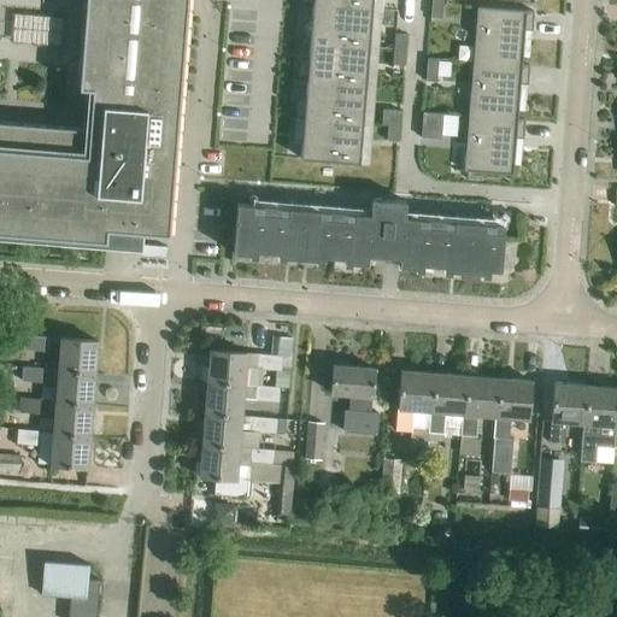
[(84,0),(78,88),(90,89),(88,129),(0,122),(0,233),(130,244),(131,231),(168,235),(186,0),(84,0)]
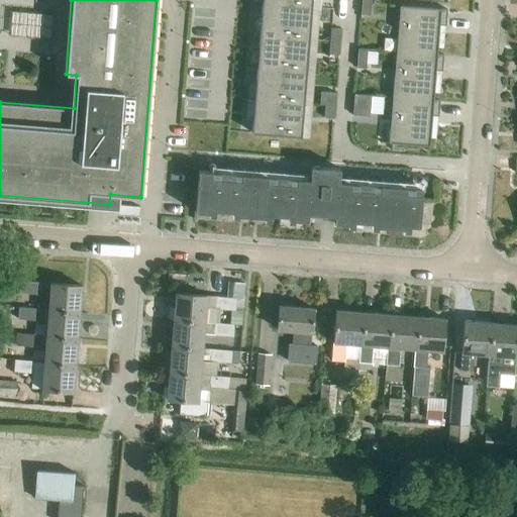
[(256,0),(263,0),(262,5),(311,9),(319,10),(319,0),(256,0)]
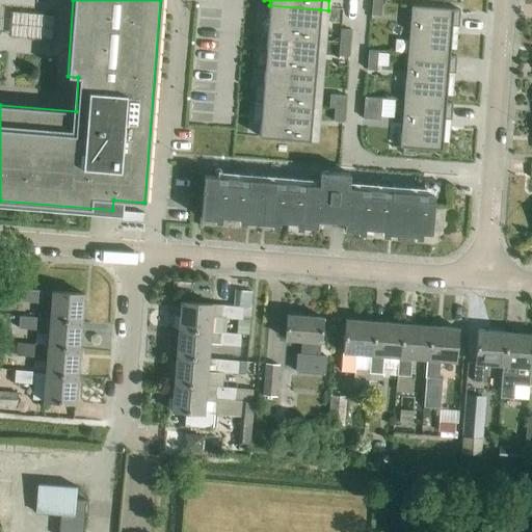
[(380,17),(381,0),(371,0),(370,16),(380,17)]
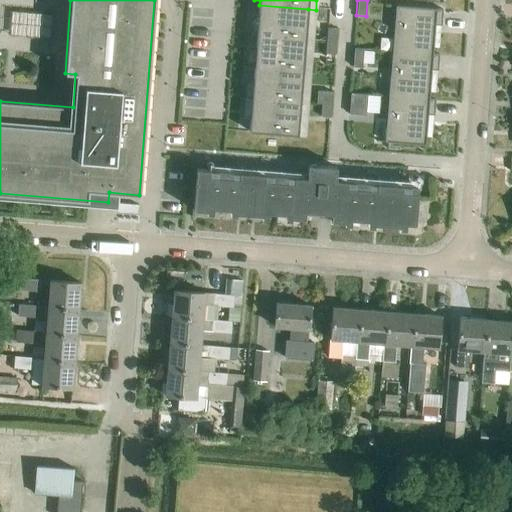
[(259,5),(257,37),(306,41),(308,9),(259,5)]
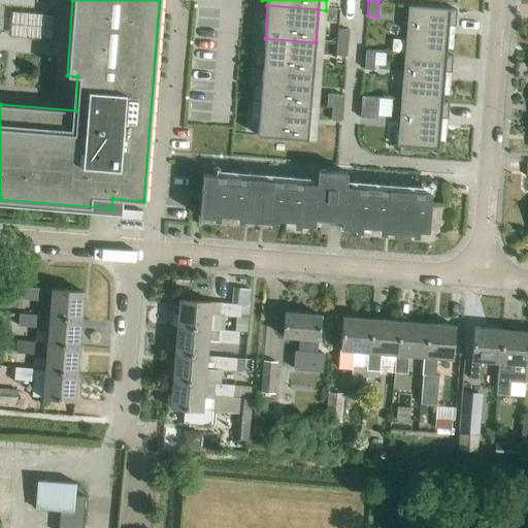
[(410,6),(406,54),(449,57),(451,26),(457,26),(459,10),(410,6)]
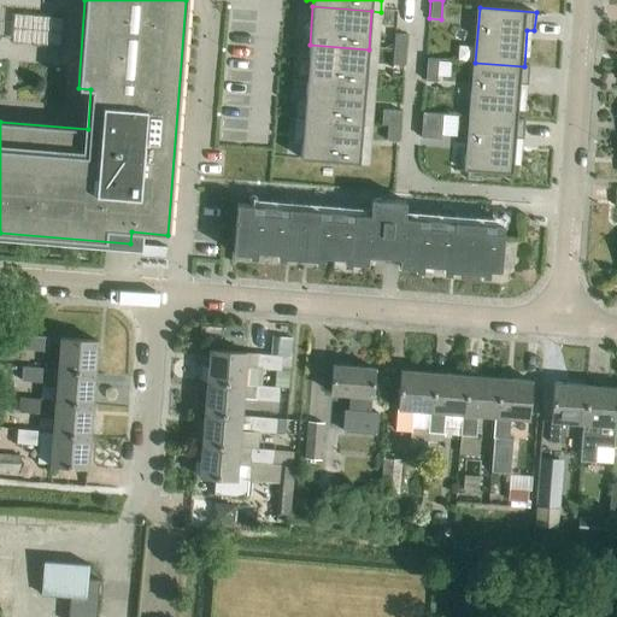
[(405,36),(397,35),(394,35),(393,50),(404,51),(405,36)]
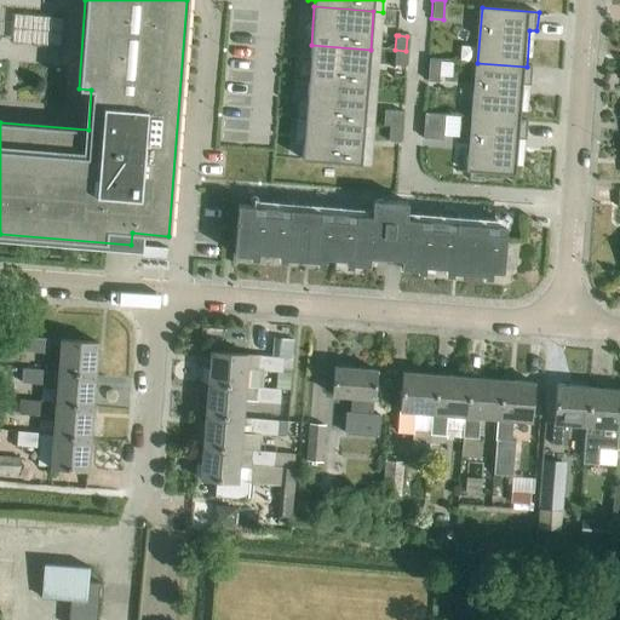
[(311,45),(308,82),(367,87),(371,50),(311,45)]
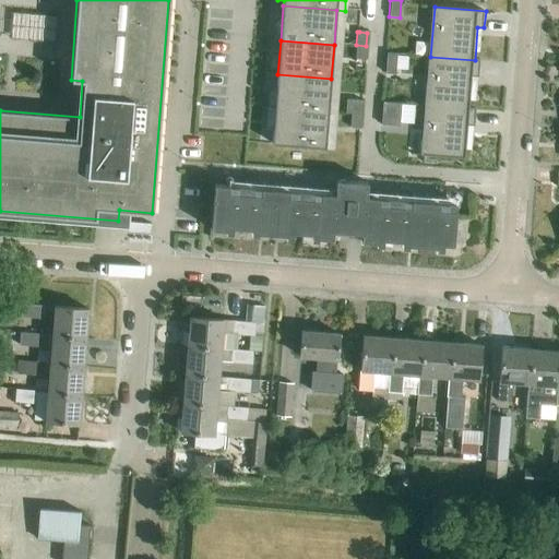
[(365,60),(366,46),(356,45),(355,59),(365,60)]
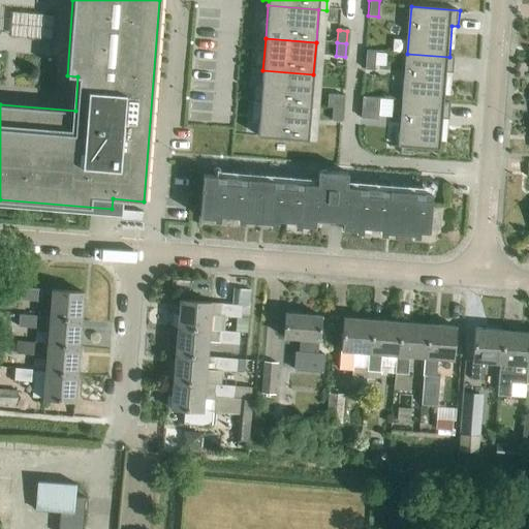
[(373,70),(375,51),(366,51),(365,69),(373,70)]
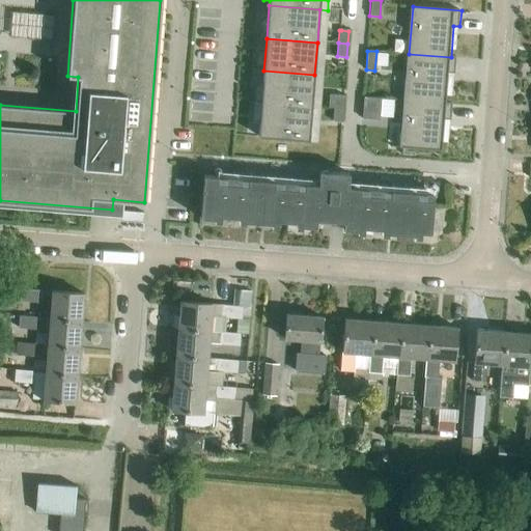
[(409,54),(404,101),(447,104),(449,73),(456,74),(457,58),(451,57),(409,54)]
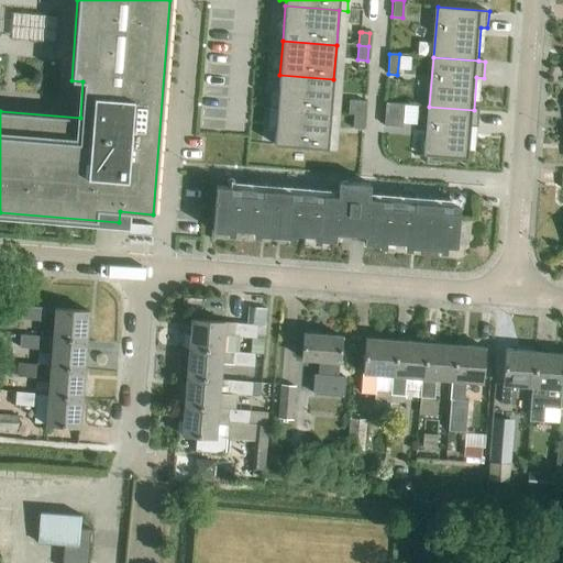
[(330,114),(333,79),(279,75),(277,109),(330,114)]
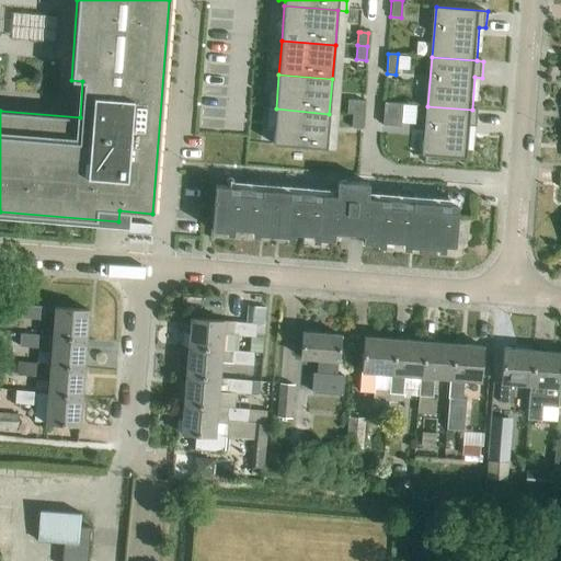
[(362,115),(363,101),(347,100),(346,114),(352,114),(362,115)]
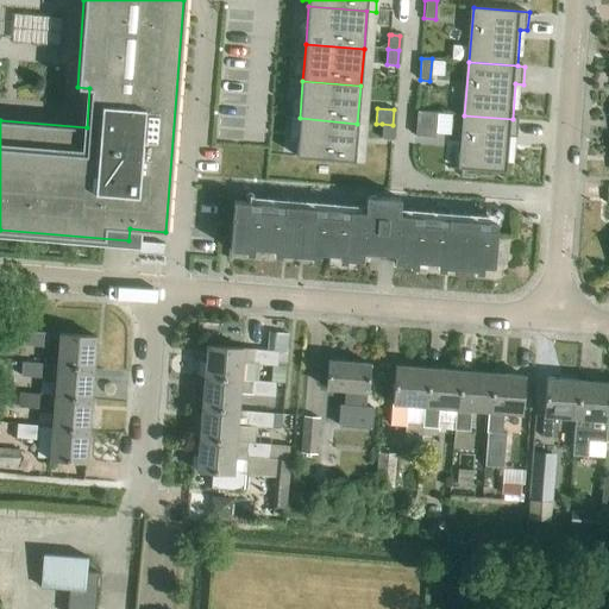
[(435,138),(438,113),(416,112),(415,136),(435,138)]
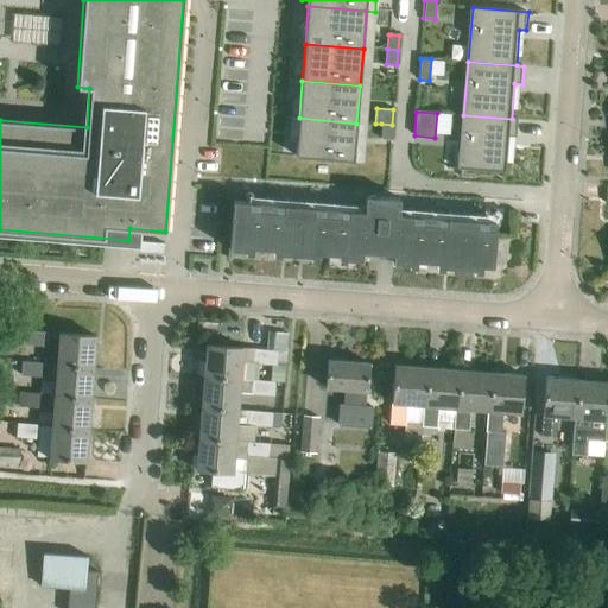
[(512,119),(463,115),(460,169),(507,172),(511,137),(518,138),(520,120),(512,119)]
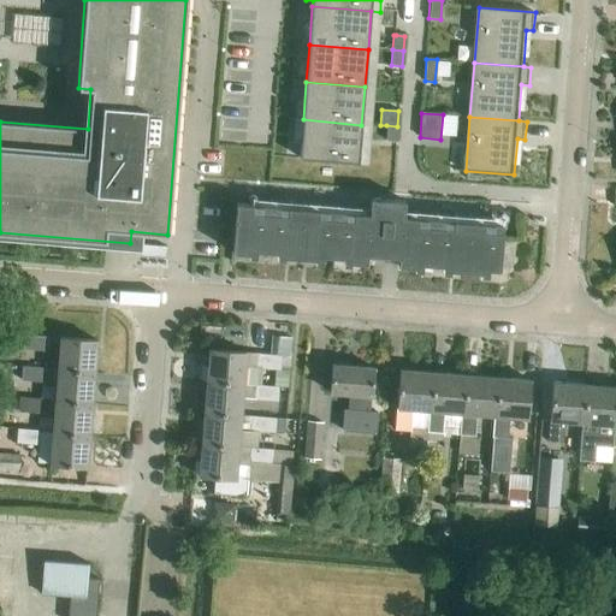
[(303,119),(300,158),(359,163),(361,125),(303,119)]
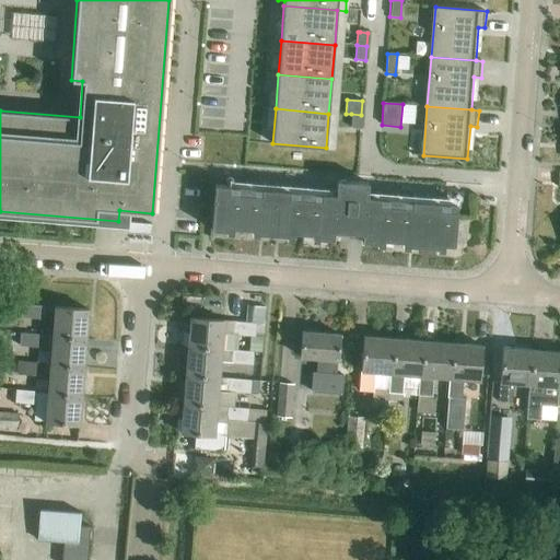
[(360,129),(361,115),(351,114),(350,128),(360,129)]
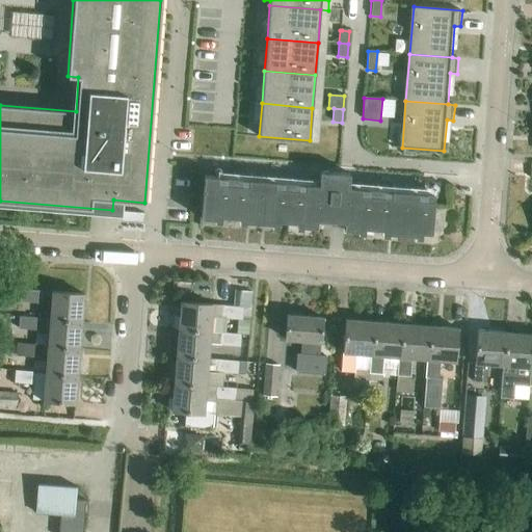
[(204,176),(201,218),(214,219),(214,216),(245,219),(244,222),(271,224),(271,221),(302,224),(301,228),(316,229),(317,220),(344,223),(343,231),(357,232),(357,229),(388,232),(388,235),(414,237),(415,234),(430,235),(433,196),(425,195),(424,202),(417,202),(418,194),(391,192),(391,200),(383,198),(383,192),(368,190),(367,197),(360,196),(361,190),(347,188),(349,175),(319,173),(318,186),(304,185),(304,191),(297,191),(298,184),(282,183),(281,189),(274,189),(274,182),(247,180),(247,187),(240,186),(241,180),(224,178),(224,185),(217,184),(217,178),(204,176)]
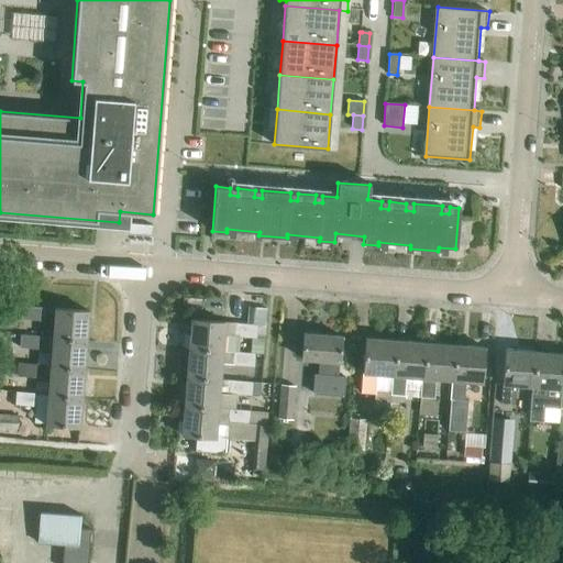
[(129,224),(129,234),(151,235),(151,225),(129,224)]
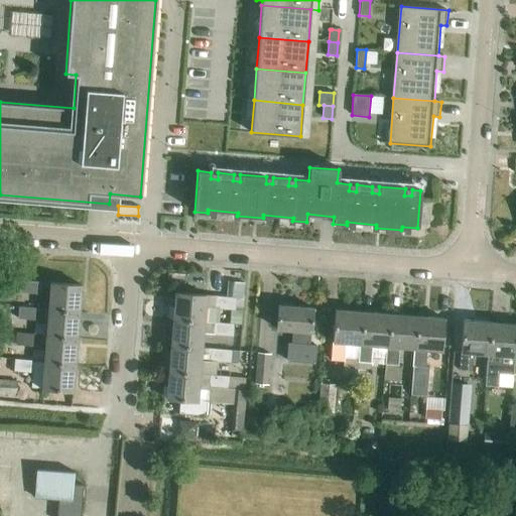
[(40,294),(41,282),(21,280),(20,292),(40,294)]
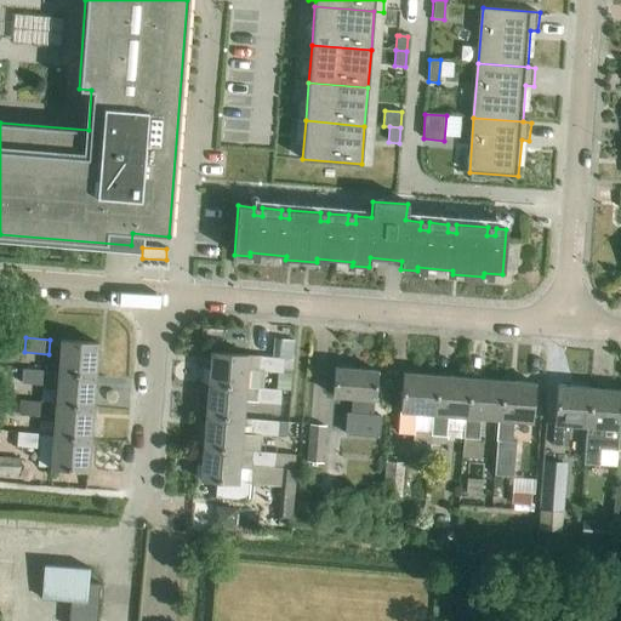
[(95,376),(97,343),(61,341),(58,372),(95,376)]
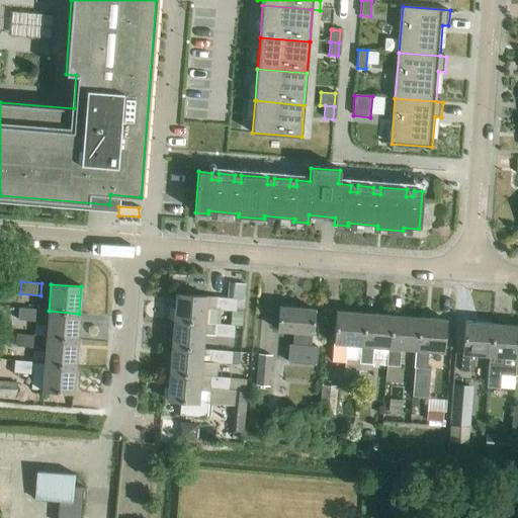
[(176,293),(174,321),(204,324),(204,323),(205,311),(205,309),(235,312),(236,306),(244,306),(246,285),(229,284),(228,298),(176,293)]
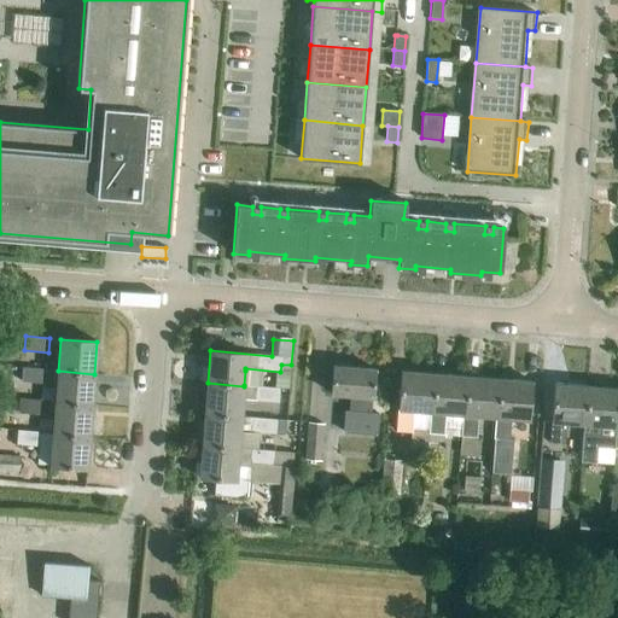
[(374,369),(333,366),(331,394),(351,395),(350,410),(344,410),(342,431),(375,435),(378,413),(371,413),(372,397),(373,397),(374,369)]
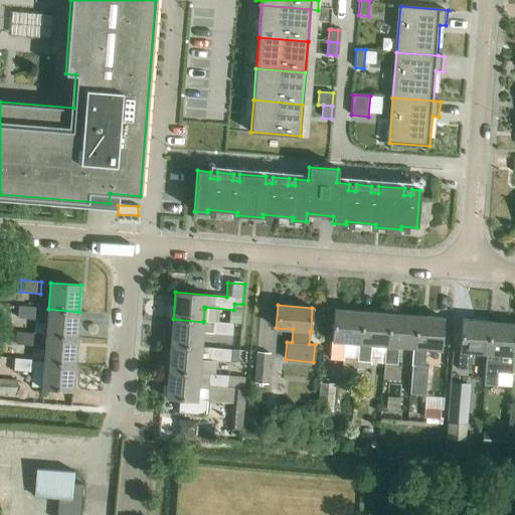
[(48,309),(18,306),(17,318),(47,321),(46,335),(76,338),(78,312),(48,309)]
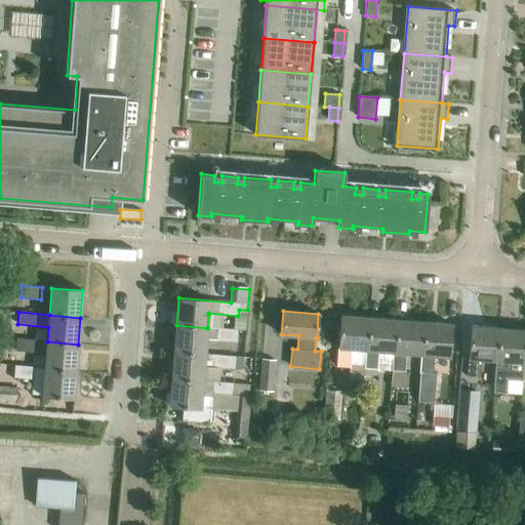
[(366,350),(369,318),(340,316),(336,366),(350,367),(351,349),(366,350)]
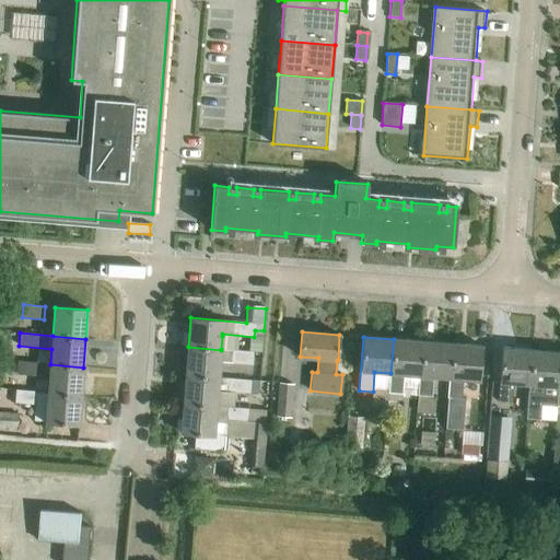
[(391,373),(388,393),(403,394),(404,374),(420,376),(423,341),(394,339),(391,373)]
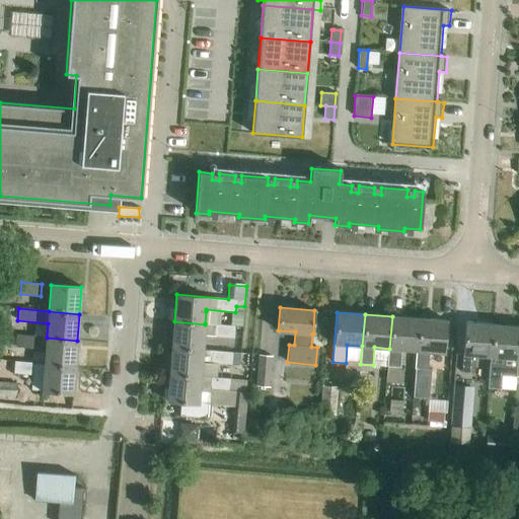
[(389,349),(387,366),(400,367),(402,350),(417,351),(420,318),(392,316),(389,349)]
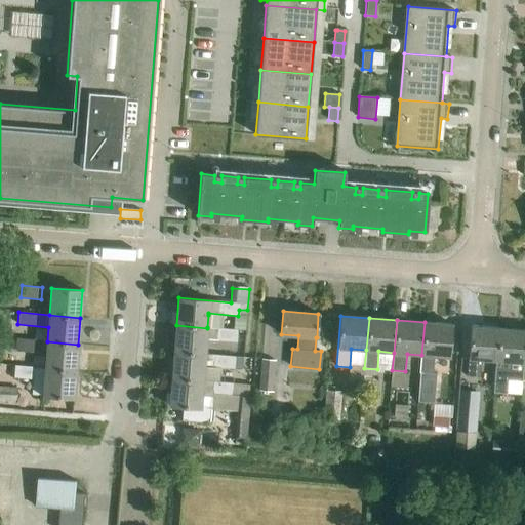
[(448,375),(452,325),(425,322),(421,355),(419,373),(448,375)]
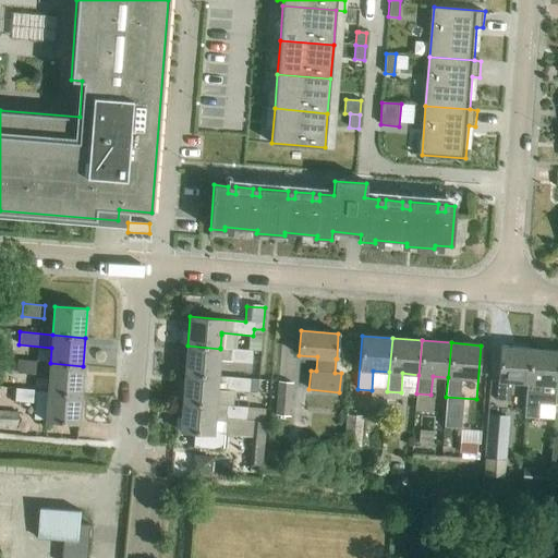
[(187,346),(185,375),(218,377),(218,376),(219,361),(252,364),(252,351),(244,350),(220,348),(220,349),(187,346)]
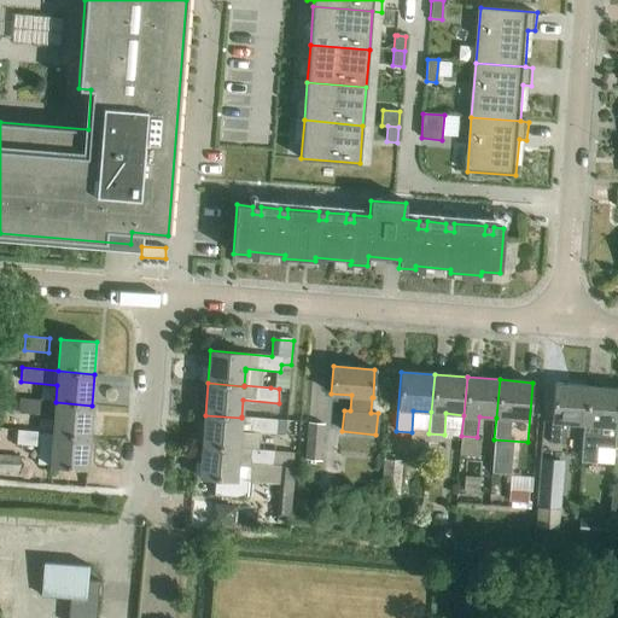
[(584,425),(588,386),(554,384),(549,443),(565,444),(566,424),(584,425)]
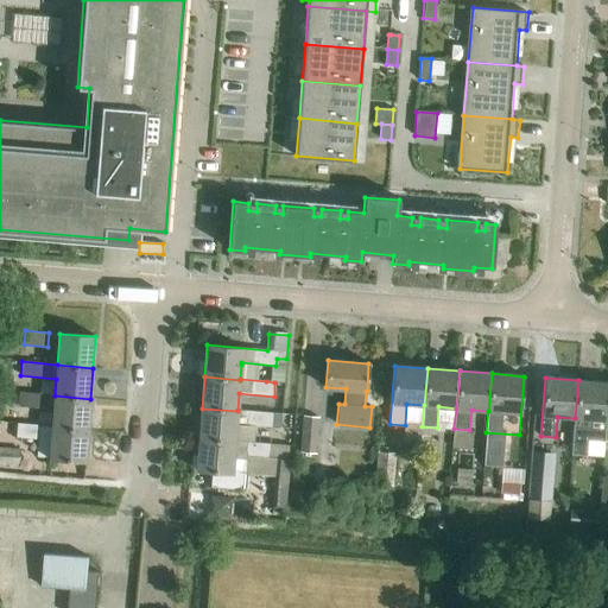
[(575,418),(572,439),(571,456),(587,457),(588,442),(605,443),(605,442),(607,420),(607,406),(607,382),(578,380),(575,418)]
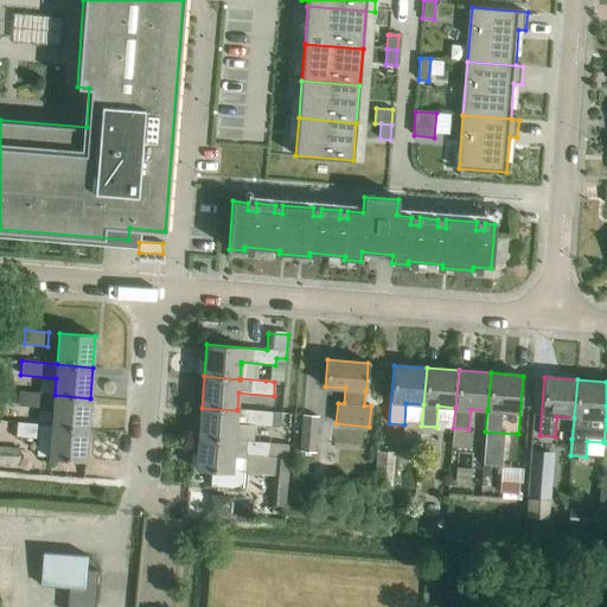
[(18,407),(42,409),(43,394),(19,393),(18,407)]
